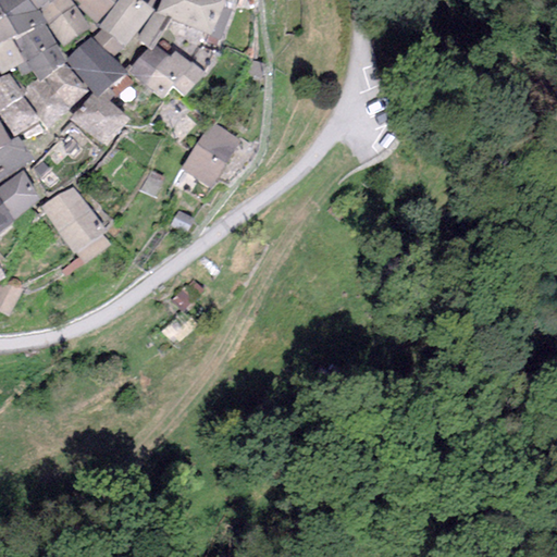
[(28,0),(0,0),(0,8),(16,35),(45,23),(38,13),(28,0)]
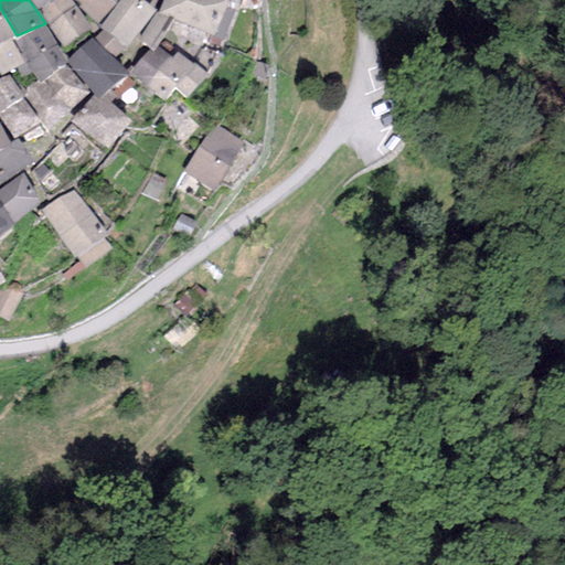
[(29,0),(39,13),(55,0),(29,0)]
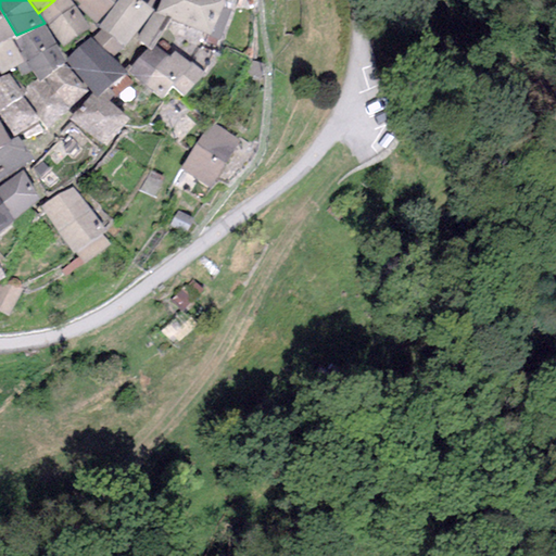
[(67,0),(54,0),(38,13),(45,23),(62,46),(89,28),(67,0)]
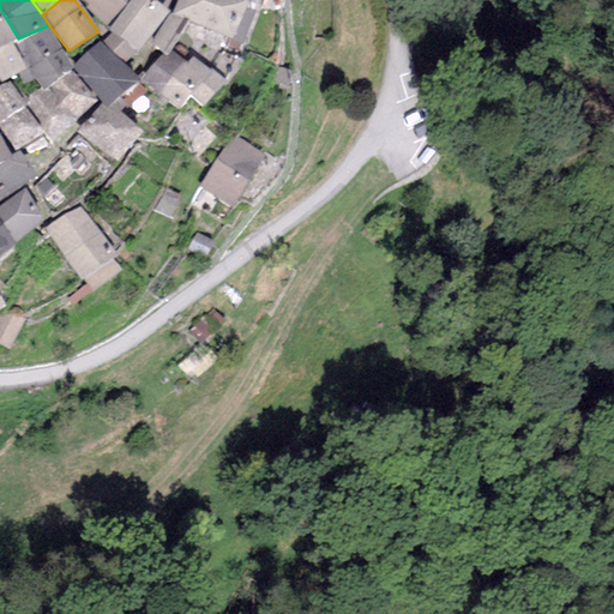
[(82,0),(108,25),(125,0),(82,0)]
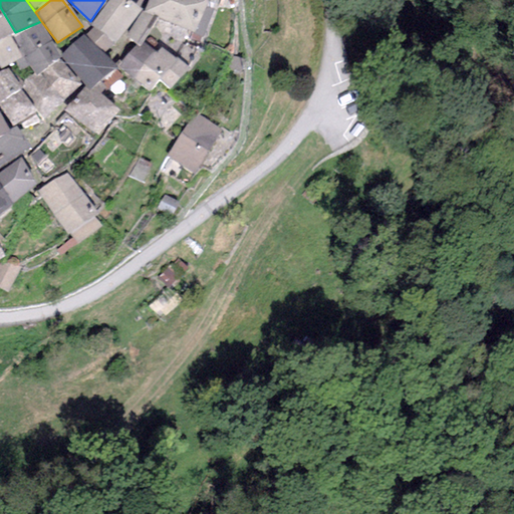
[(108,0),(90,25),(93,27),(114,42),(142,10),(127,0),(108,0)]
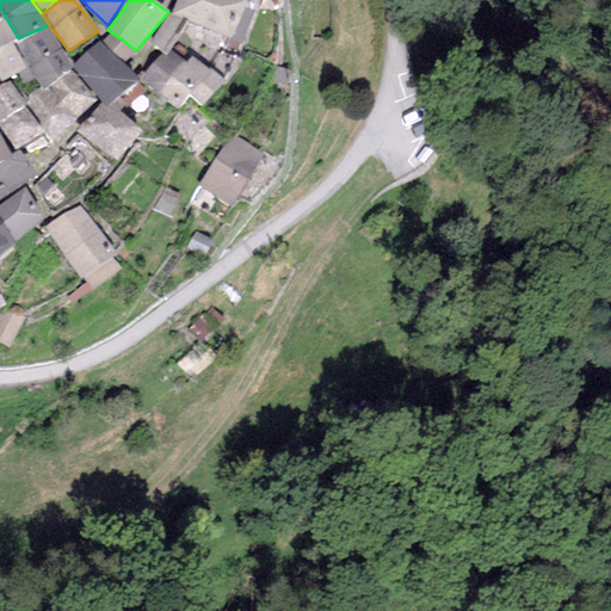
[(246,2),(239,0),(176,0),(171,16),(187,23),(241,44),(254,11),(244,7),(246,2)]
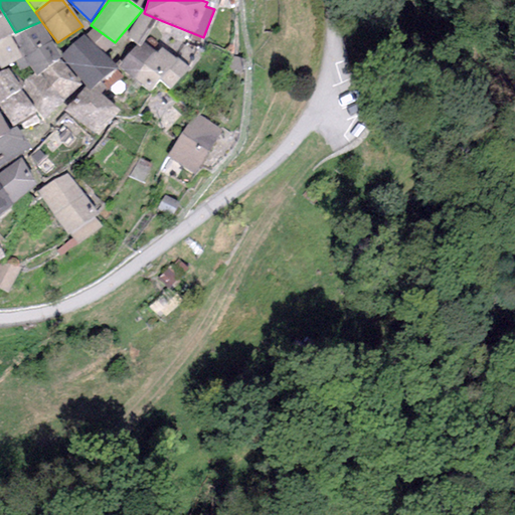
[(201,0),(207,2),(205,6),(214,9),(217,0),(201,0)]
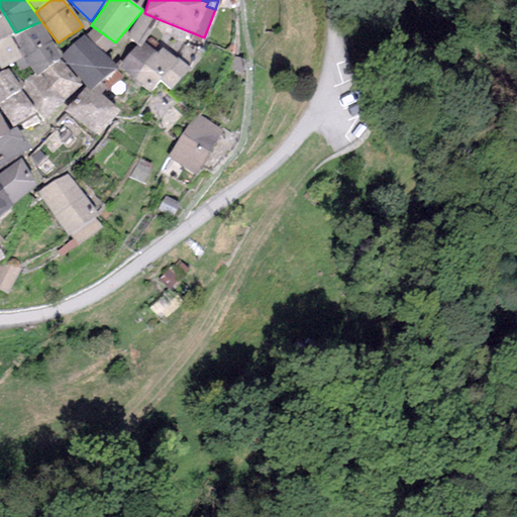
[(0,70),(14,63),(22,59),(10,34),(15,32),(0,7),(0,70)]
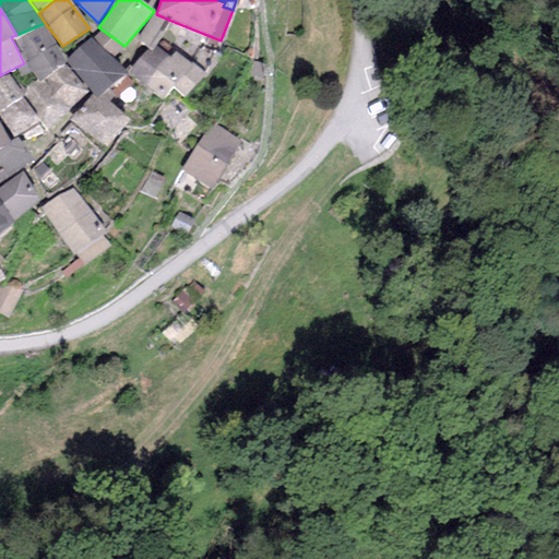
[(156,46),(171,21),(156,14),(154,12),(137,37),(147,49),(152,52),(156,46)]
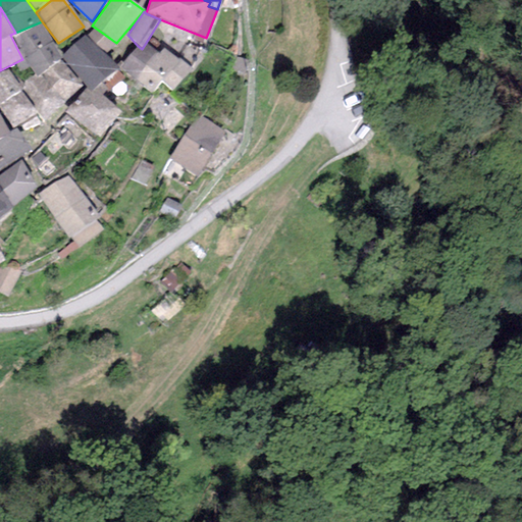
[(15,33),(10,35),(22,59),(14,63),(18,72),(30,67),(36,75),(40,73),(60,59),(42,21),(15,33)]
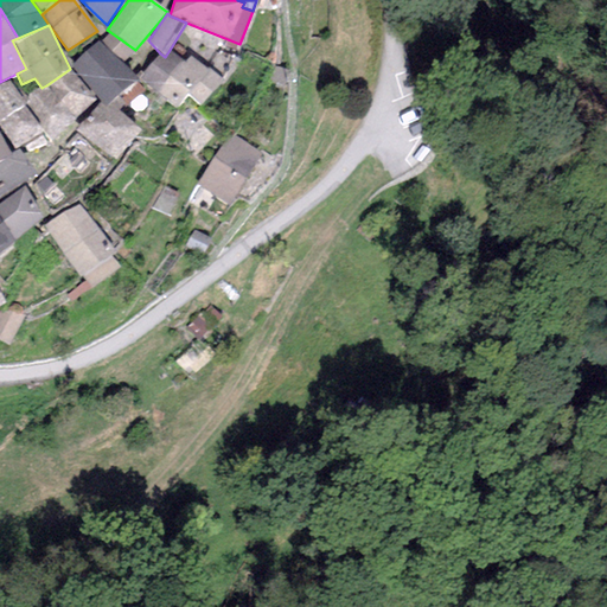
[(122,62),(135,50),(110,32),(101,42),(122,62)]
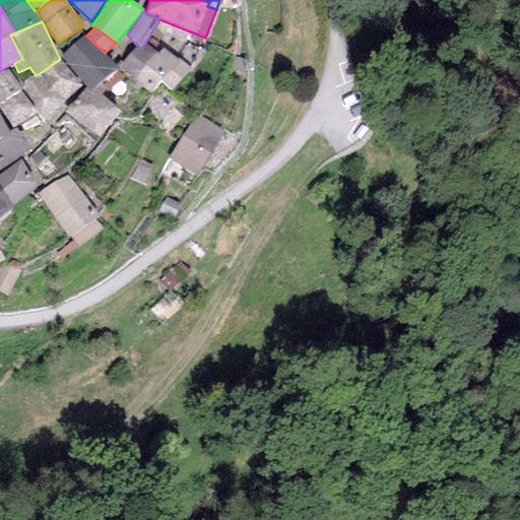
[(110,60),(83,35),(61,56),(85,85),(86,87),(91,89),(101,82),(115,69),(118,67),(115,65),(110,60)]
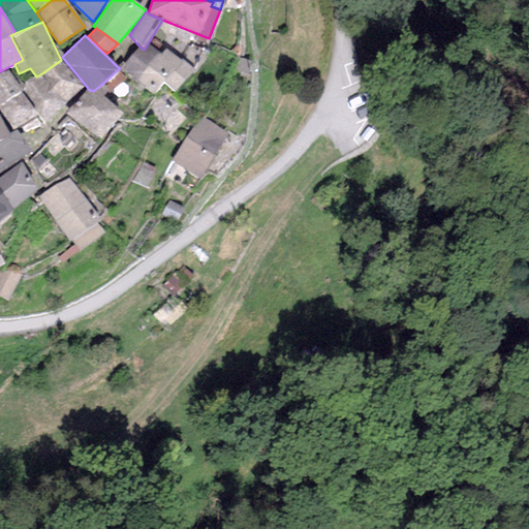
[(182,62),(164,50),(161,56),(148,43),(144,50),(139,47),(125,64),(122,61),(117,66),(120,68),(131,76),(128,79),(154,94),(162,83),(182,62)]
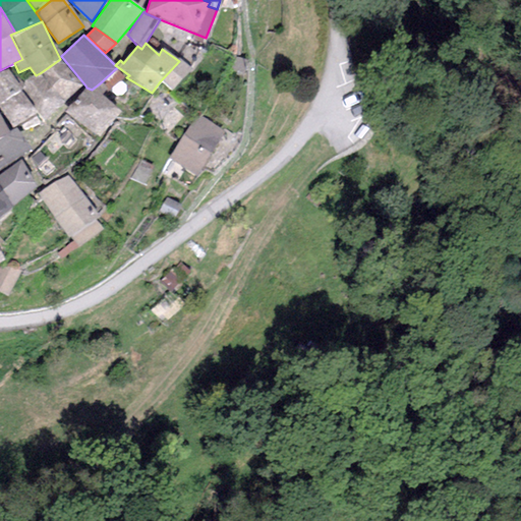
[(60,59),(40,73),(63,104),(81,87),(60,59)]
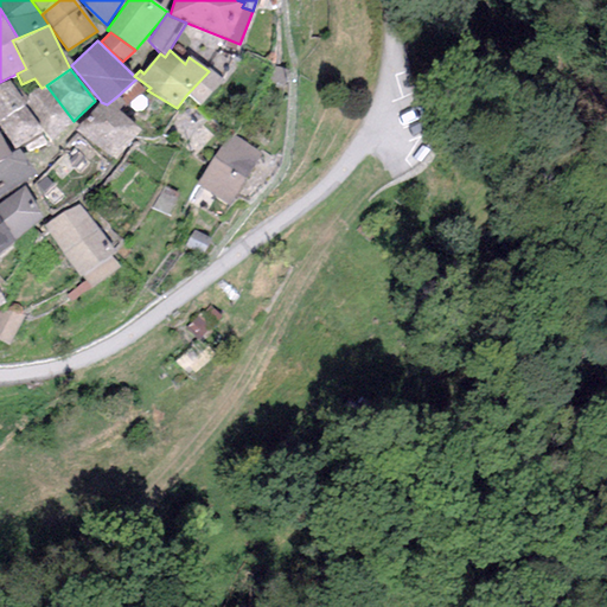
[(211,69),(209,71),(186,95),(198,107),(223,81),(211,69)]
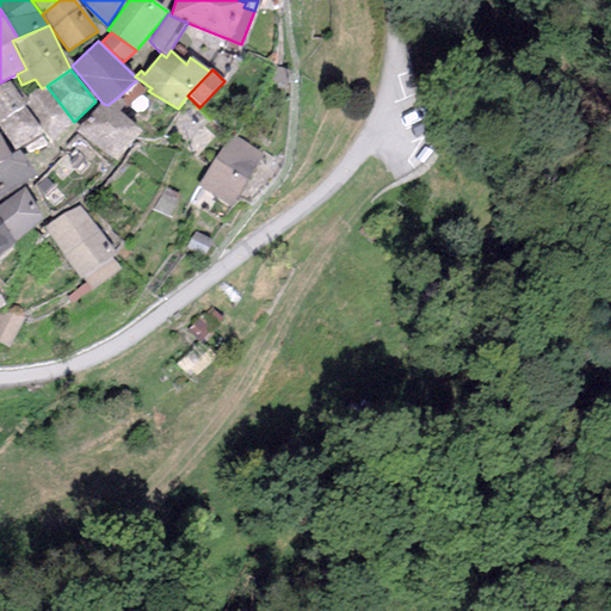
[(10,81),(0,85),(0,125),(14,149),(43,134),(23,102),(10,81)]
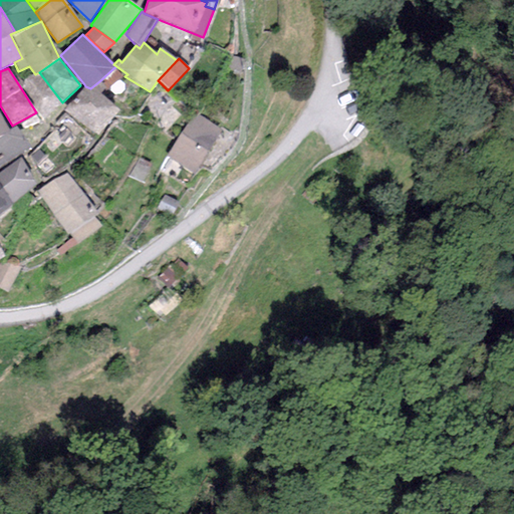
[(121,77),(113,68),(99,81),(106,90),(121,77)]
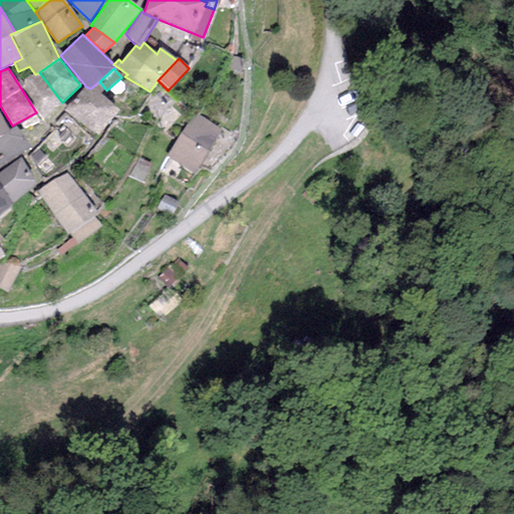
[(43,119),(62,102),(39,72),(35,74),(19,85),(36,112),(43,119)]
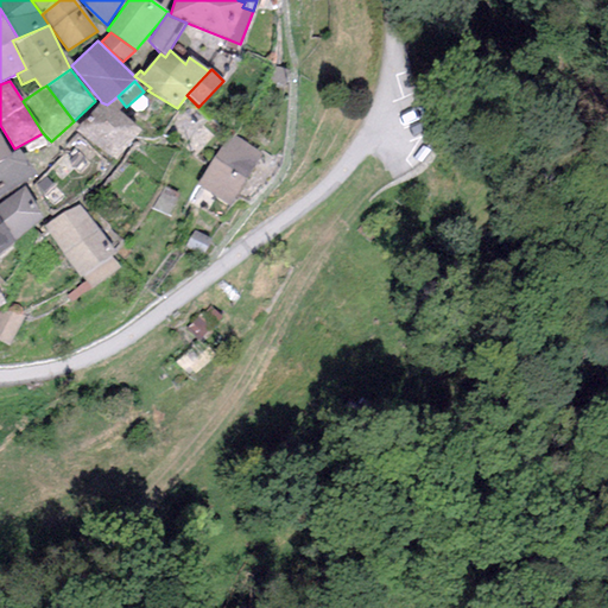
[(101,102),(74,132),(116,163),(141,131),(120,111),(107,105),(101,102)]
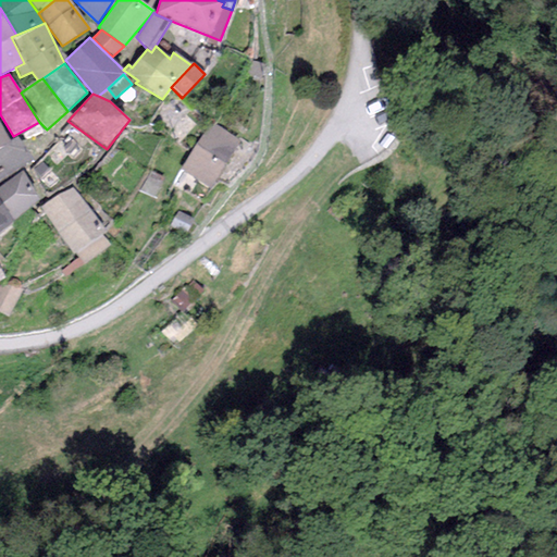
[(240,141),(212,123),(181,169),(209,187),(240,141)]
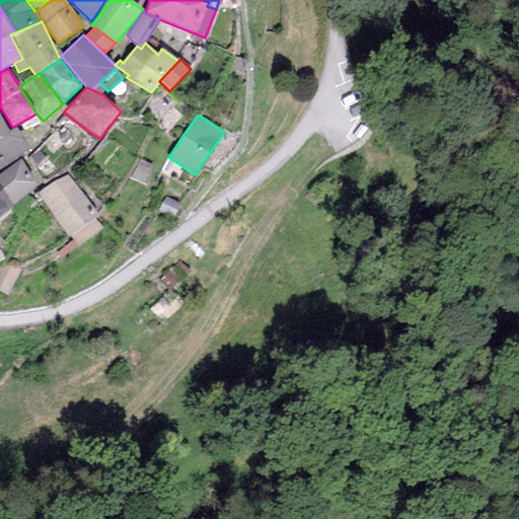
[(0,137),(9,133),(0,117),(0,137)]
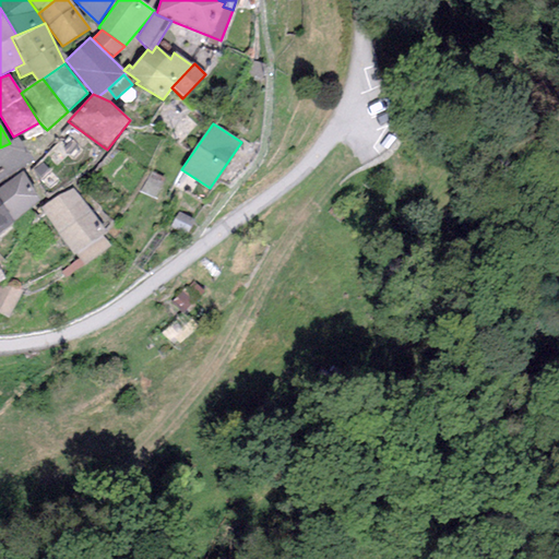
[(0,179),(33,162),(18,138),(10,143),(0,147),(0,179)]
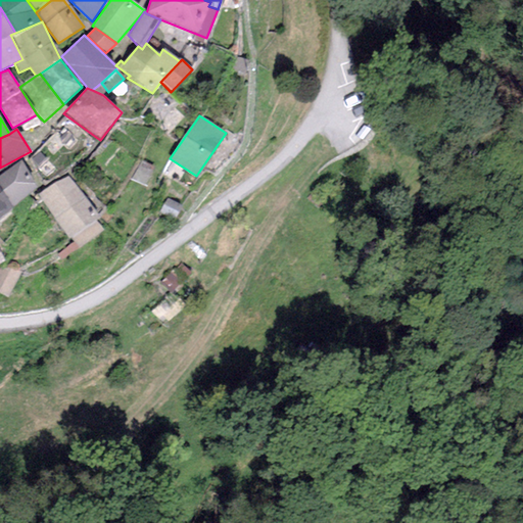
[(38,189),(22,160),(0,176),(0,187),(13,207),(38,189)]
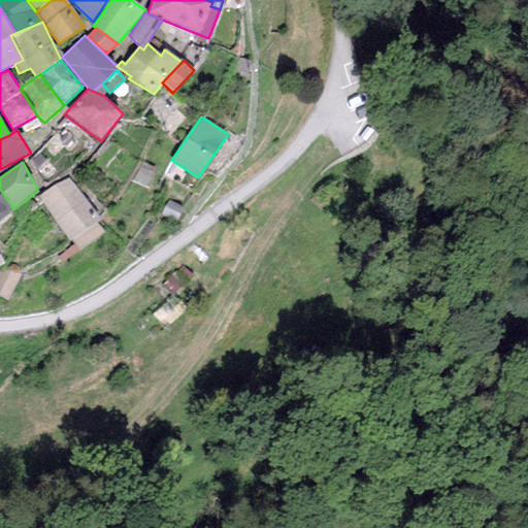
[(68,176),(39,197),(68,241),(100,220),(68,176)]
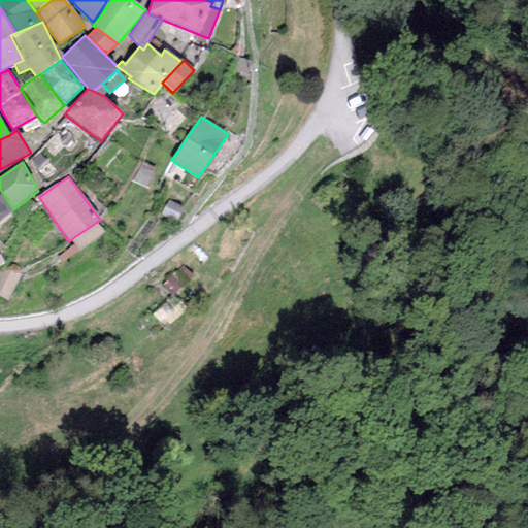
[(0,220),(13,209),(0,189),(0,220)]
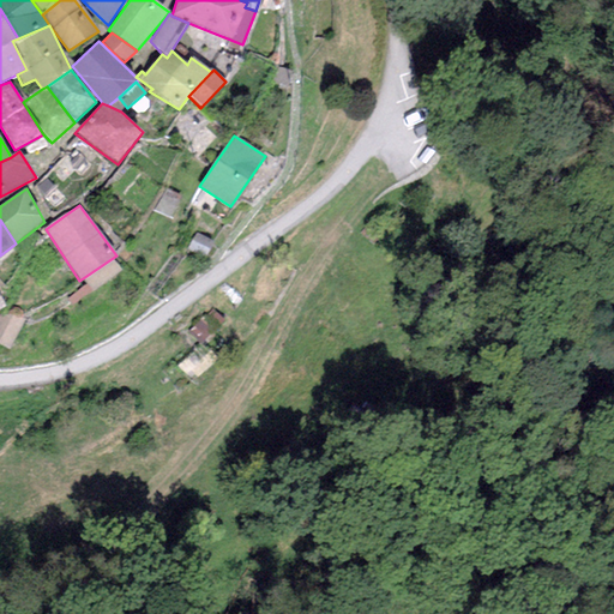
[(217,252),(199,242),(191,259),(208,269),(217,252)]
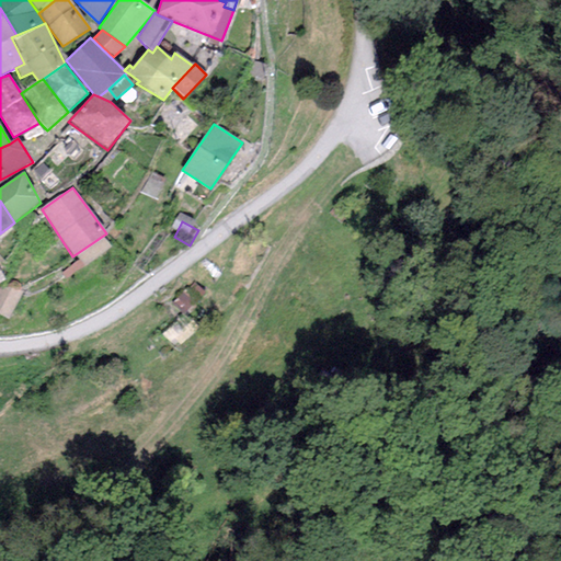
[(21,293),(0,283),(0,313),(10,319),(21,293)]
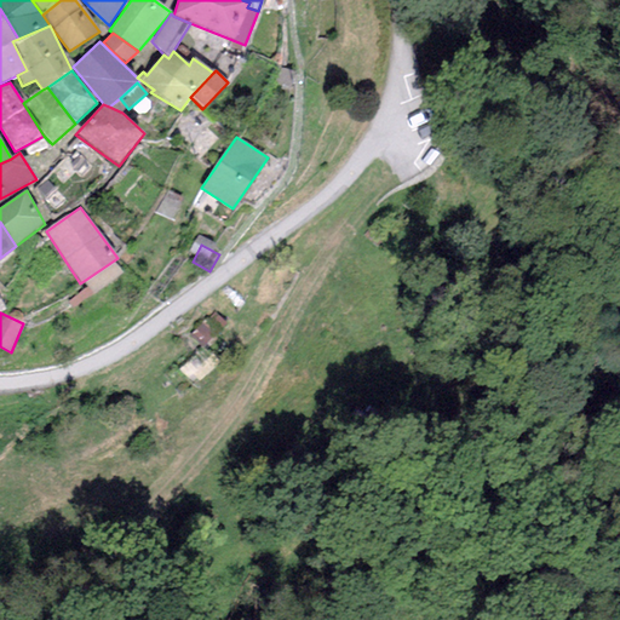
[(217,345),(206,334),(194,346),(205,357),(217,345)]
